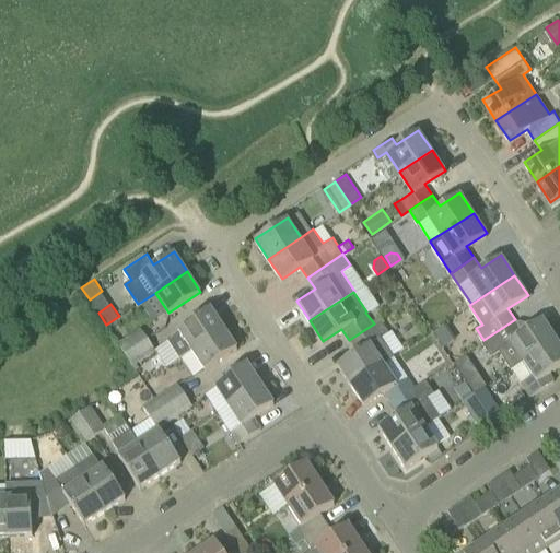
[(178,327),(181,330),(168,338),(181,355),(191,348),(224,327),(210,306),(178,327)]
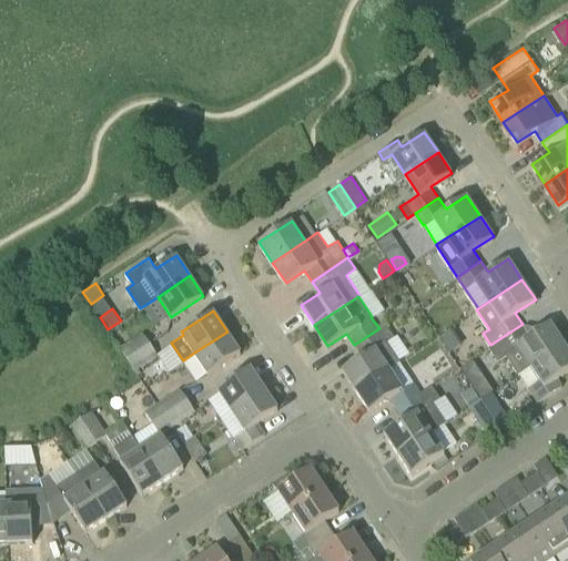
[(376,324),(379,328),(387,323),(384,319),(376,324)]
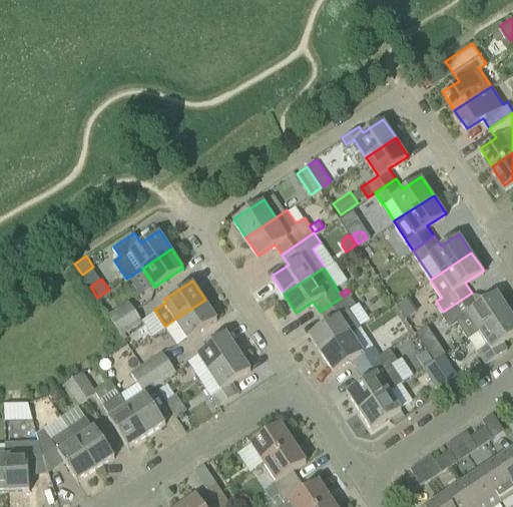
[(479,329),(509,310),(497,291),(479,303),(472,293),(443,312),(437,316),(444,327),(457,318),(469,336),(479,329)]
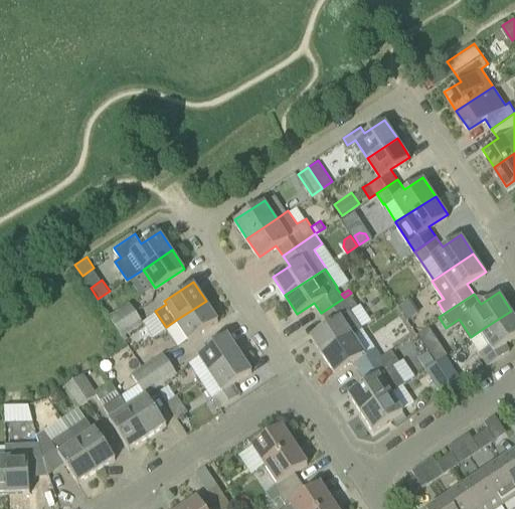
[(321,313),(327,323),(311,334),(323,353),(363,327),(351,308),(358,304),(351,293),(344,298),(321,313)]
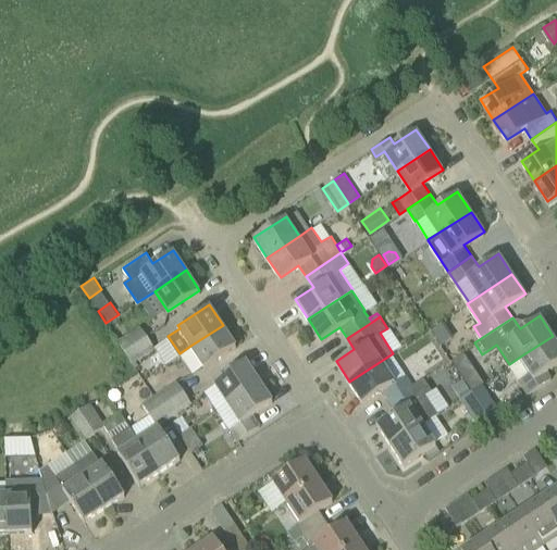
[(116,339),(124,350),(147,335),(139,324),(116,339)]
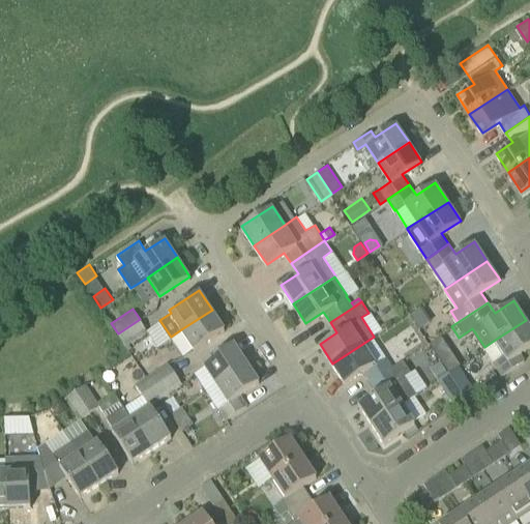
[(195,348),(225,328),(212,310),(181,329),(195,348)]
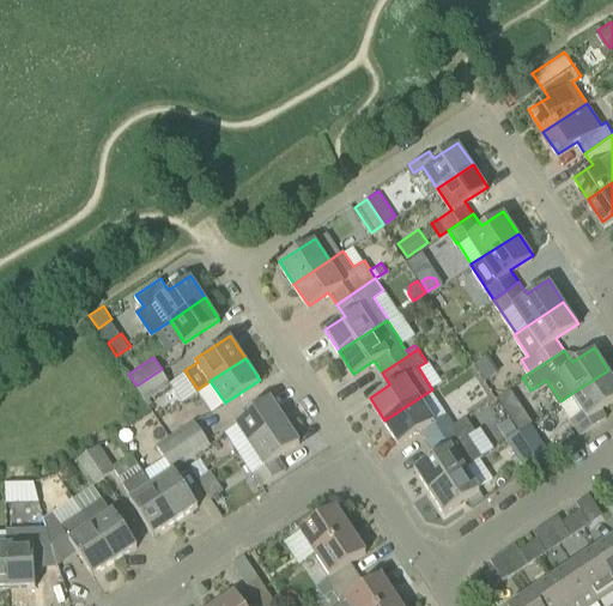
[(162,369),(137,386),(145,398),(170,381),(162,369)]
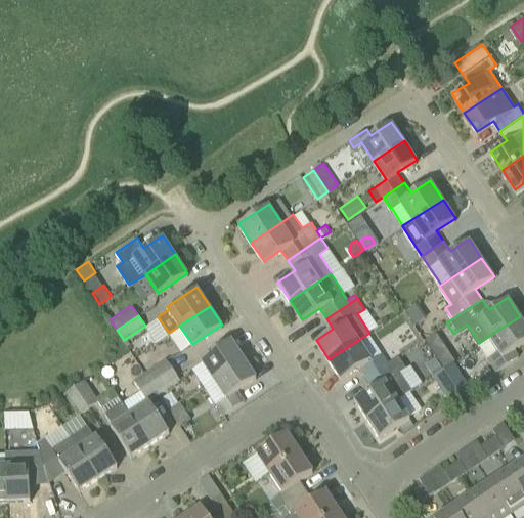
[(157,316),(146,324),(157,339),(167,332),(157,316)]
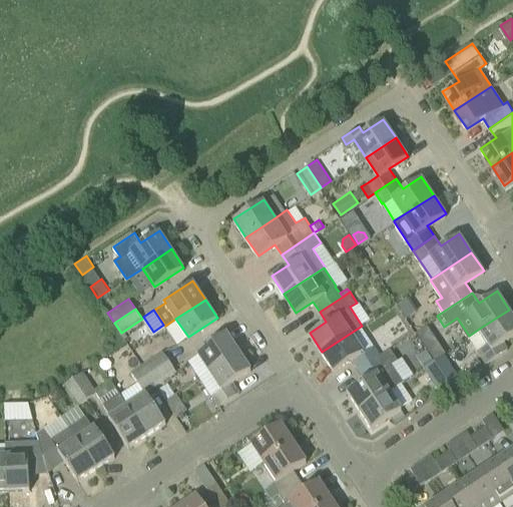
[(486,361),(508,347),(503,340),(512,333),(512,315),(509,310),(479,329),(488,342),(477,349),(486,361)]
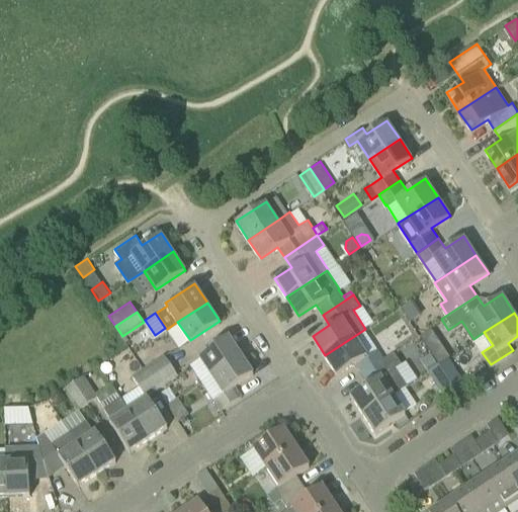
[(439,362),(449,356),(450,354),(442,343),(431,327),(420,334),(431,350),(439,362)]
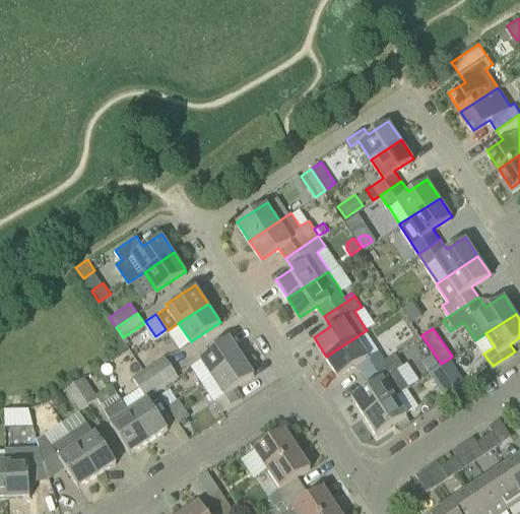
[(358,363),(364,373),(386,359),(379,347),(367,330),(326,357),(338,375),(358,363)]
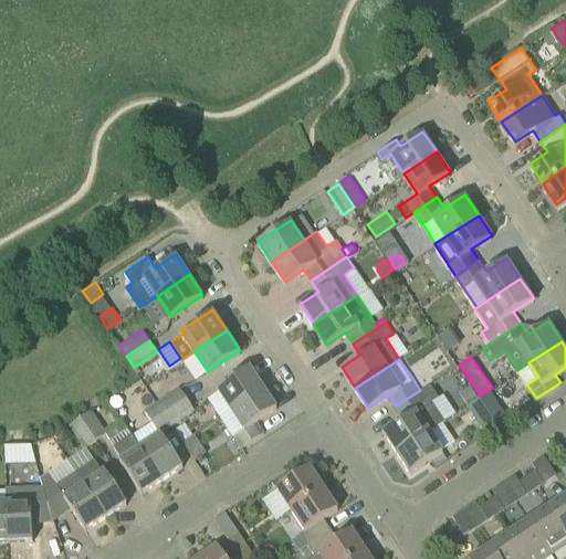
[(263,386),(250,366),(217,387),(231,408),(263,386)]
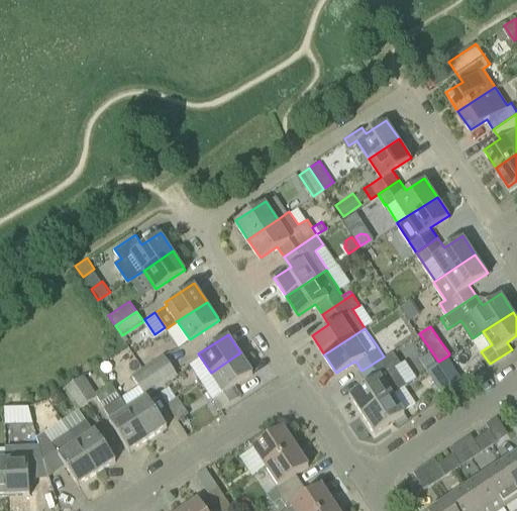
[(393,349),(387,340),(378,346),(384,355),(393,349)]
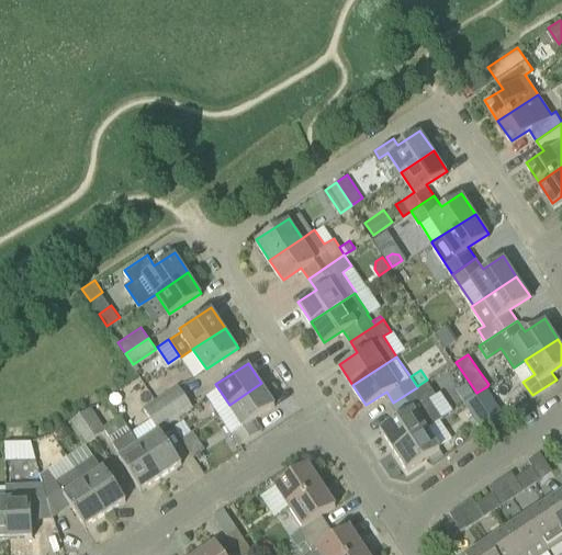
[(426,426),(438,418),(441,416),(429,397),(435,393),(427,381),(417,387),(393,403),(401,414),(381,427),(394,448),(426,426)]
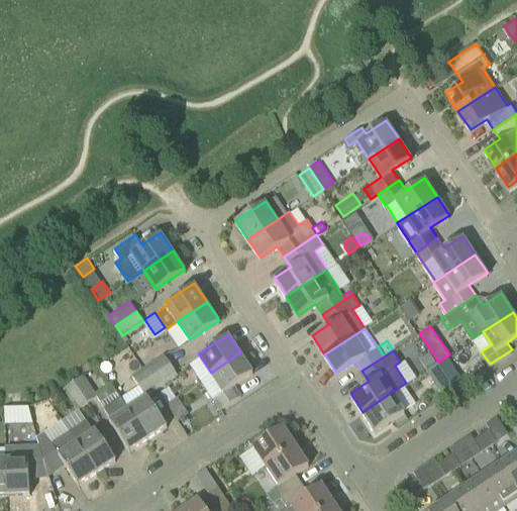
[(437,363),(429,350),(422,354),(419,356),(427,369),(428,369),(437,363)]
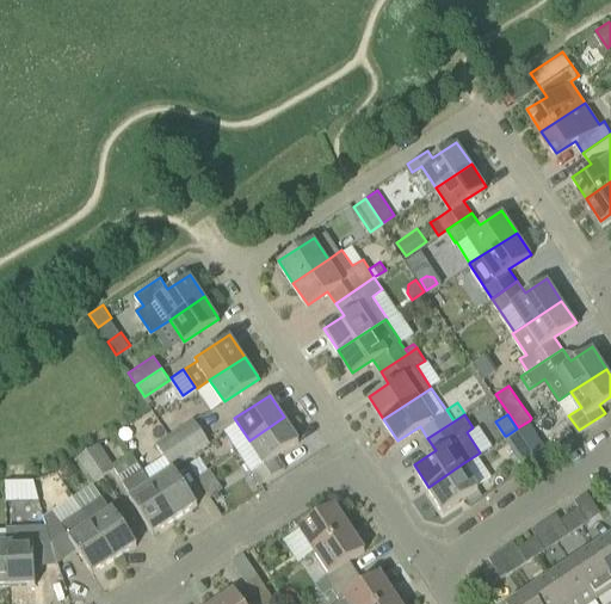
[(170,432),(177,444),(202,429),(193,415),(170,432)]
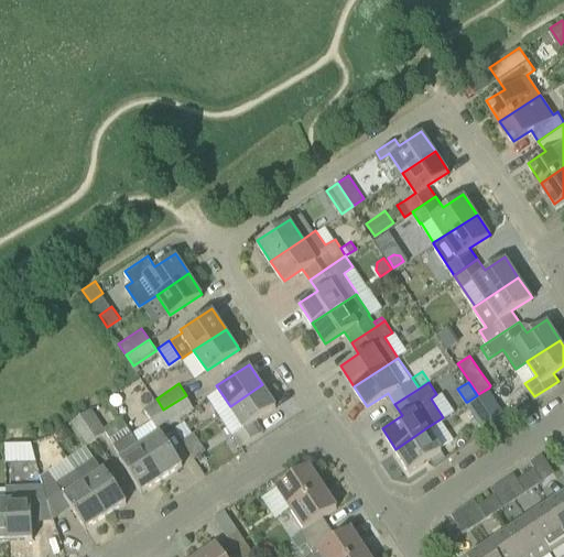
[(232,433),(240,445),(263,429),(256,418),(275,405),(262,384),(230,406),(243,426),(232,433)]
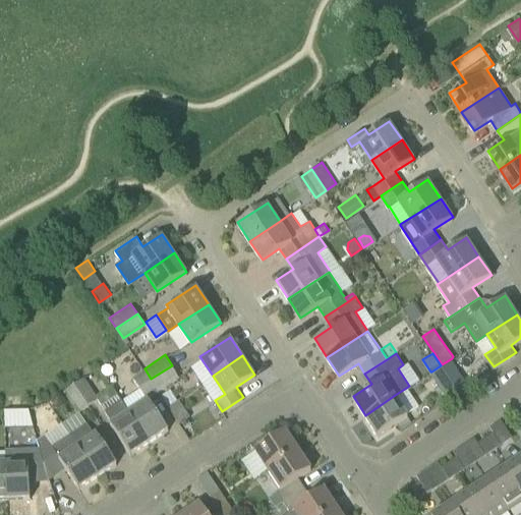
[(456,386),(466,380),(452,358),(442,364),(441,364),(456,386)]
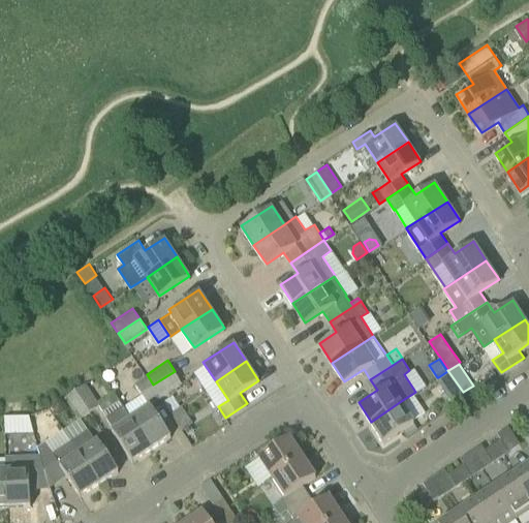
[(463,392),(447,370),(447,371),(438,377),(453,399),(463,392)]
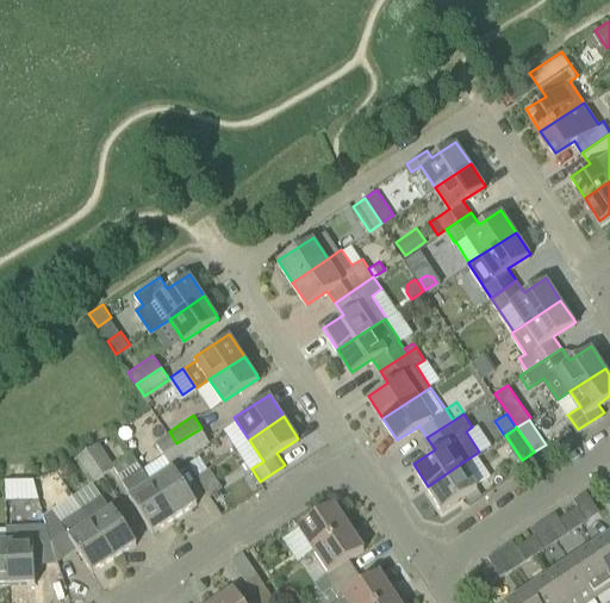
[(176,443),(185,455),(209,439),(201,428),(176,443)]
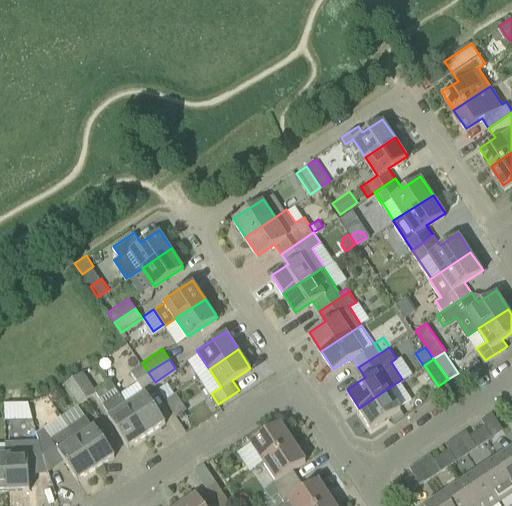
[(144,389),(155,382),(148,372),(142,362),(130,369),(144,389)]
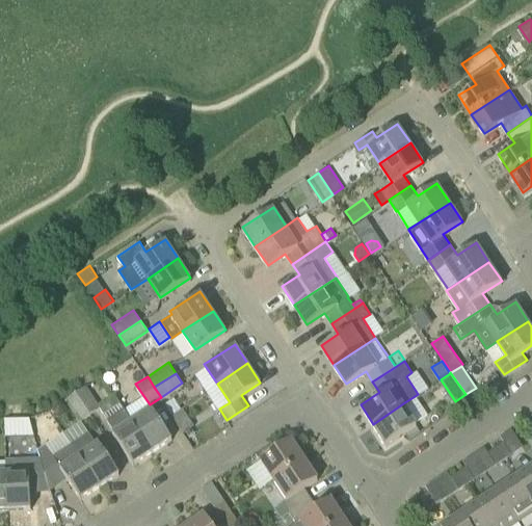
[(85,384),(76,390),(89,412),(100,405),(85,384)]
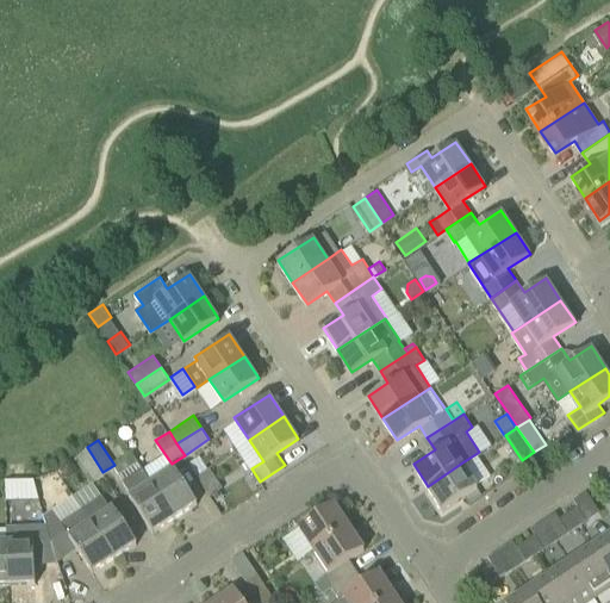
[(103,472),(87,447),(74,455),(91,480),(103,472)]
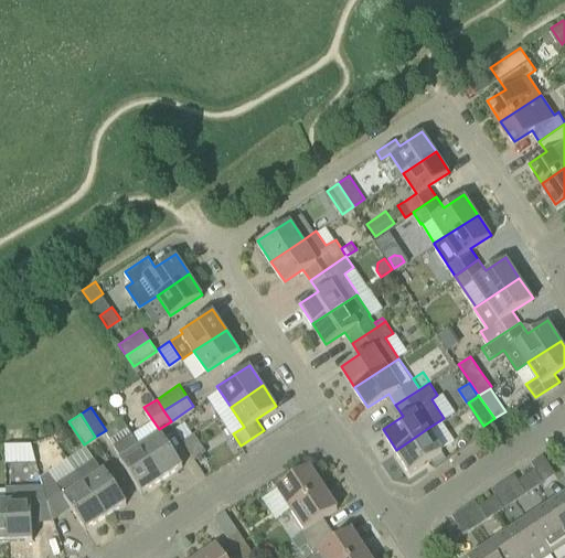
[(409,470),(441,449),(428,428),(396,450),(409,470)]
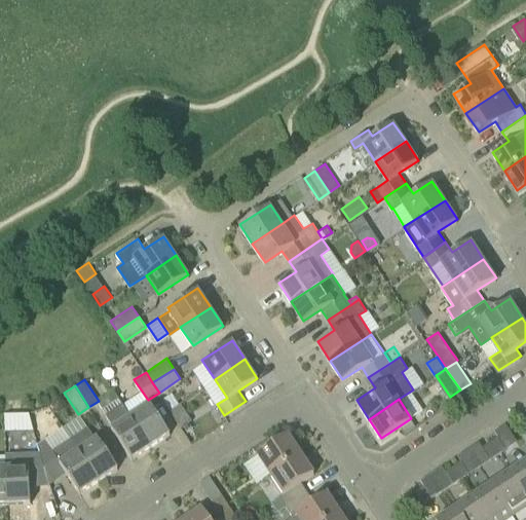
[(151,444),(170,432),(150,401),(130,414),(151,444)]
